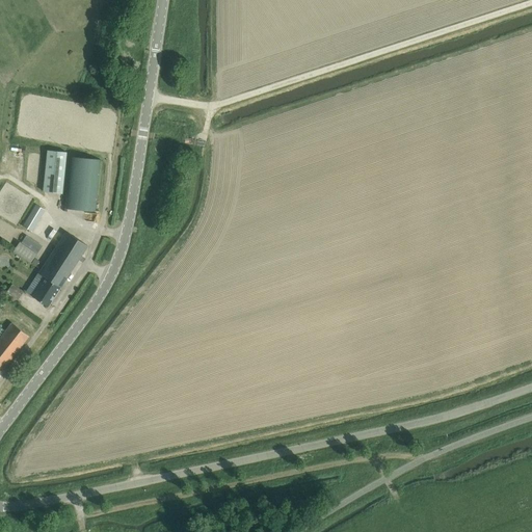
[(48,151),(44,192),(62,194),(67,153),(48,151)]
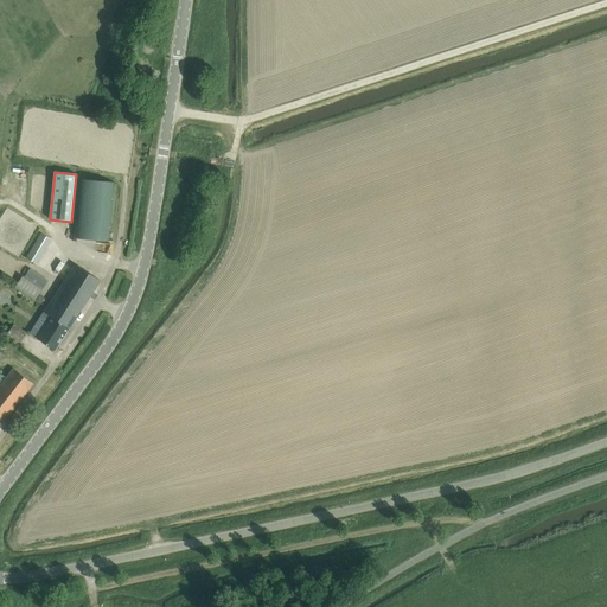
[(109,242),(115,183),(80,179),(72,238),(109,242)]
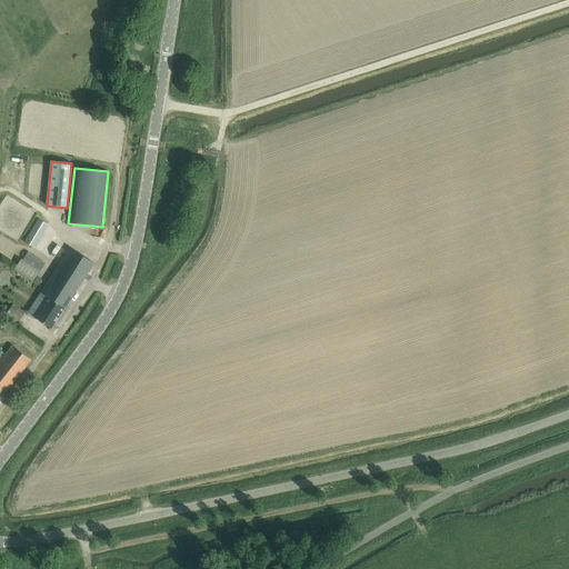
[(35,318),(51,329),(93,263),(70,248),(41,293),(48,297),(35,318)]
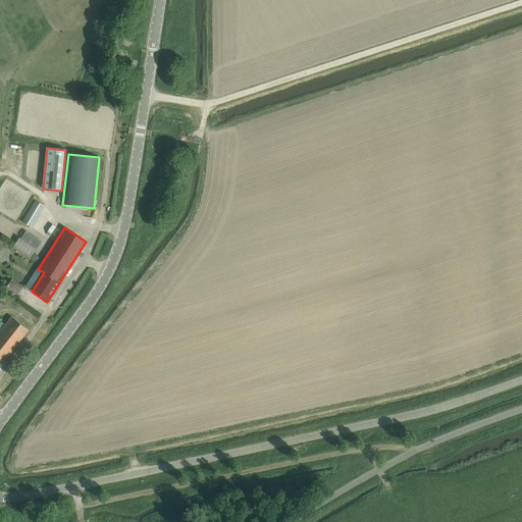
[(19,238),(15,244),(12,248),(30,259),(36,249),(19,238)]
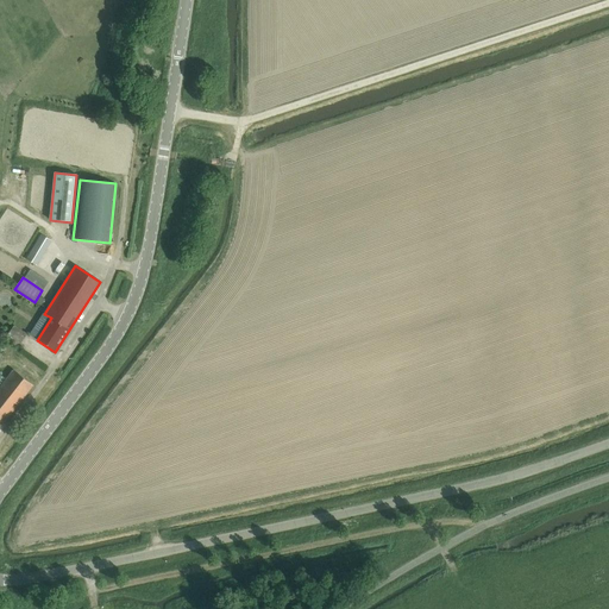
[(14,325),(7,336),(20,345),(27,334),(14,325)]
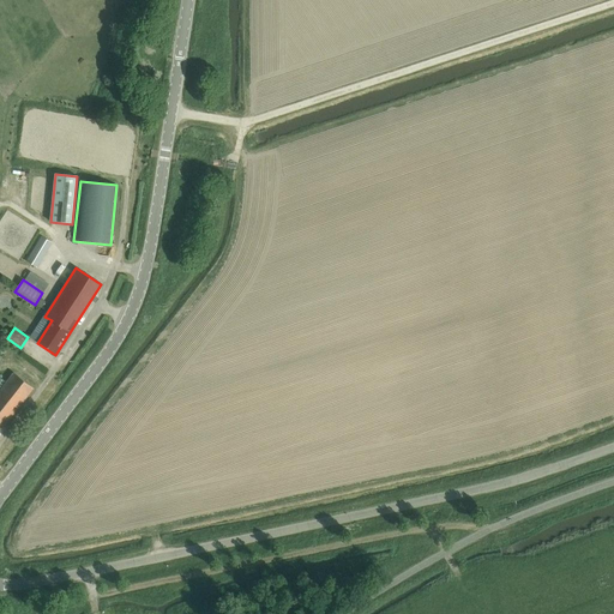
[(14,373),(0,391),(0,431),(34,389),(14,373)]
